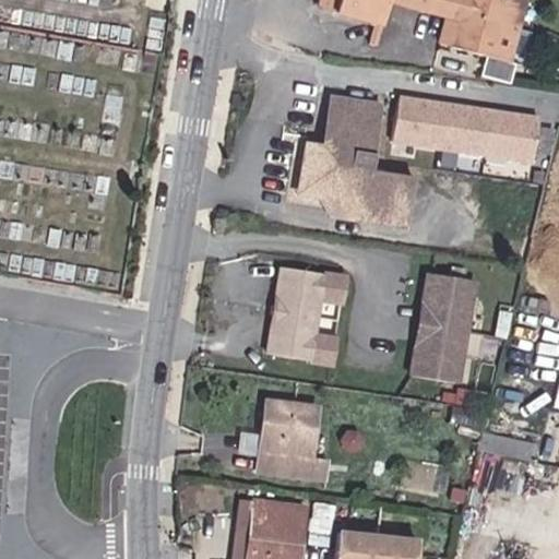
[(321,0),(320,7),(339,11),(337,15),(382,26),(388,3),(449,18),(442,42),(513,61),(526,0),(321,0)]
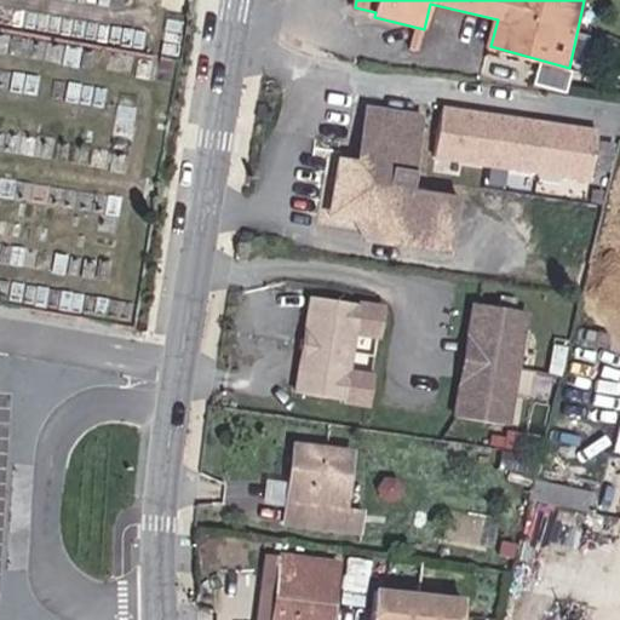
[(426,113),(368,107),(362,159),(338,156),(334,217),(357,218),(375,244),(457,254),(465,193),(417,187),(426,113)]
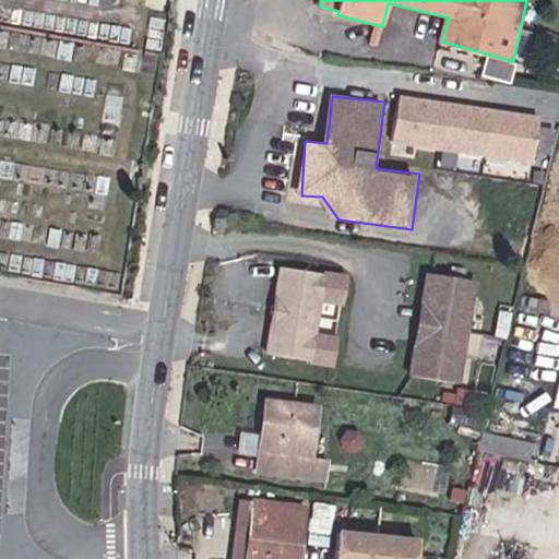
[(543,120),(401,98),(393,146),(535,168),(543,120)]
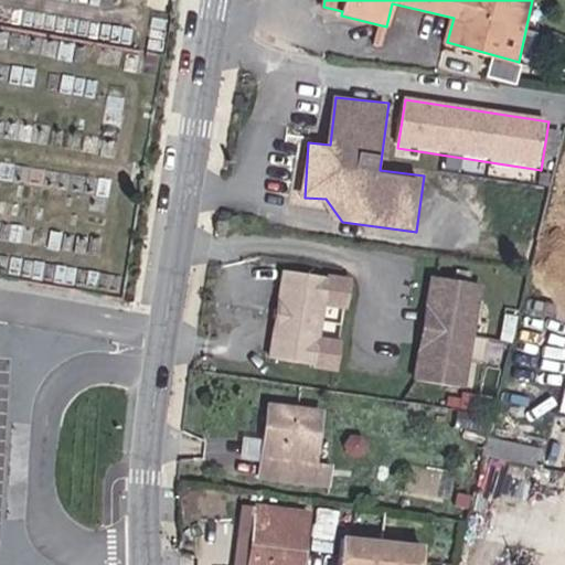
[(354,279),(285,270),(270,358),(339,373),(342,340),(326,336),(327,309),(351,312),(354,279)]
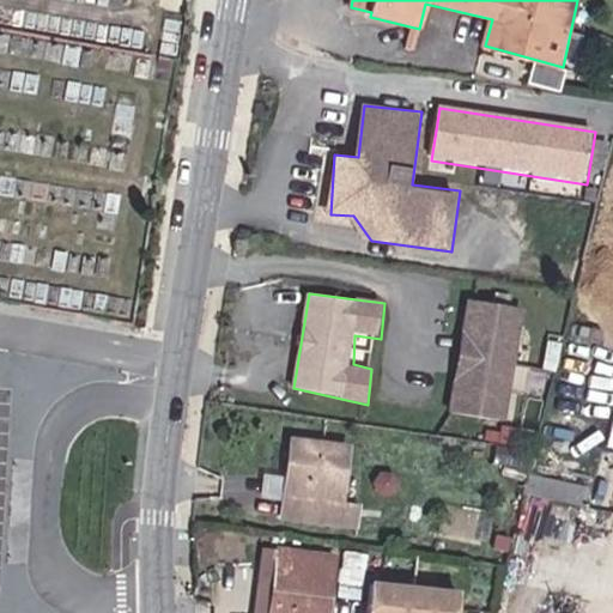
[(522,308),(469,299),(453,411),(508,420),(522,308)]
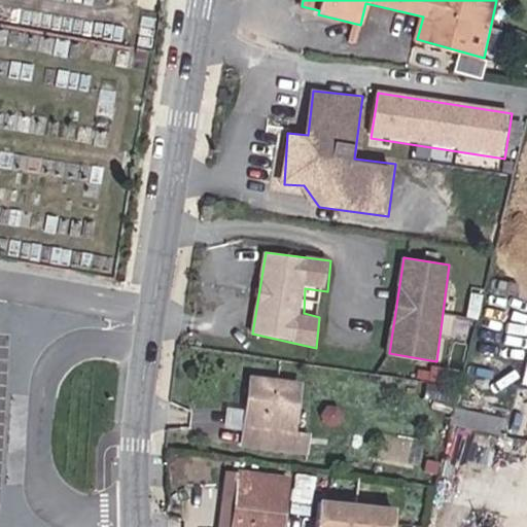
[(307,382),(249,375),(243,445),(314,455),(315,433),(299,431),(307,382)]
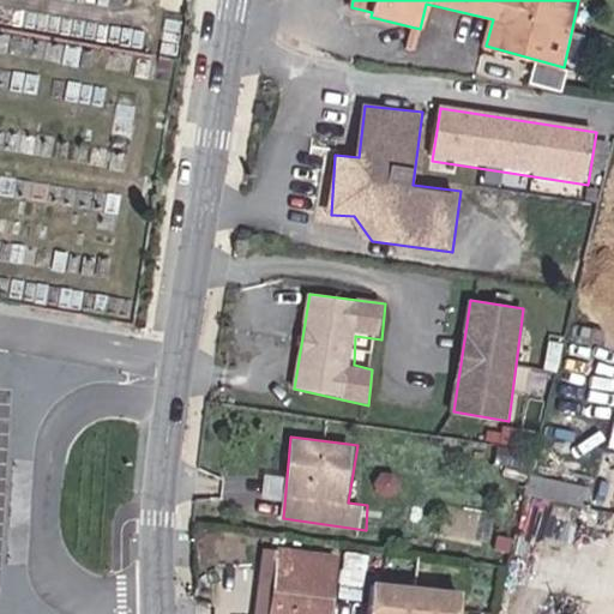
[(336,613),(342,558),(268,551),(262,613),(336,613)]
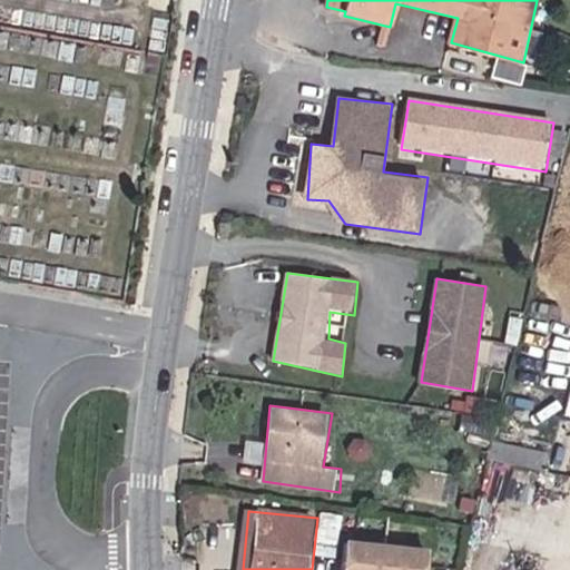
[(431,569),(433,556),(350,547),(346,569),(431,569)]
